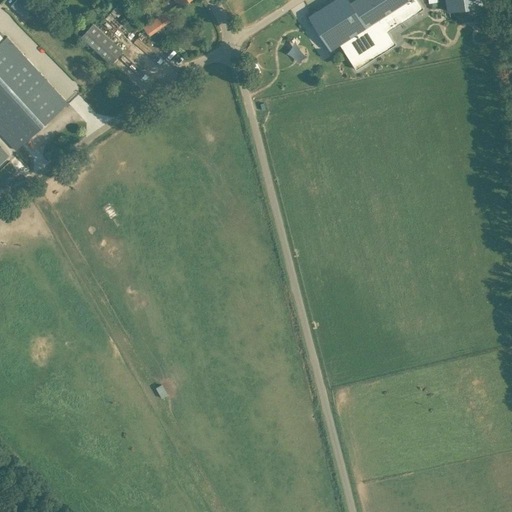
[(21,7),(27,13),(32,8),(23,0),(16,0),(11,6),(17,11),(21,7)]
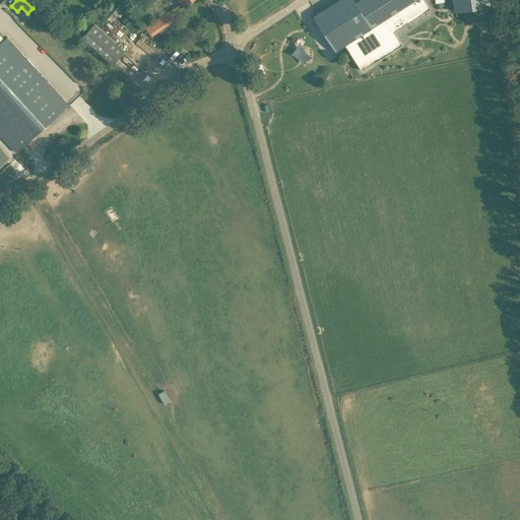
[(431,8),(425,0),(360,0),(355,3),(353,0),(338,0),(313,16),(314,16),(315,16),(336,50),(335,50),(335,51),(345,45),(362,70),(402,44),(395,31),(431,8)]
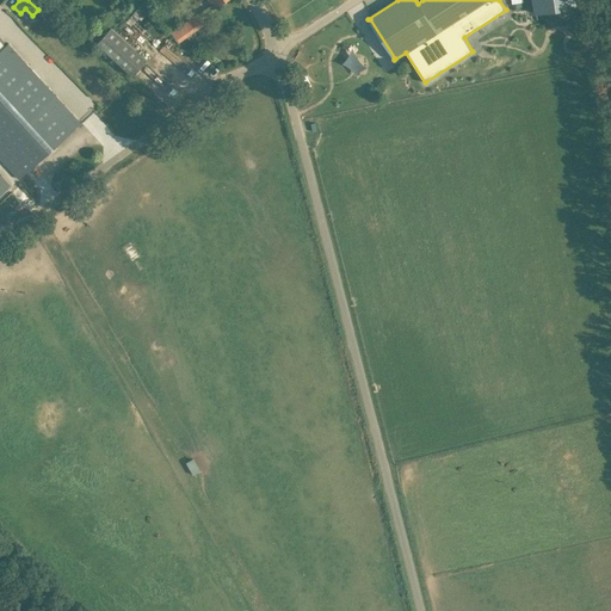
[(532,0),(535,17),(578,11),(575,0),(532,0)]
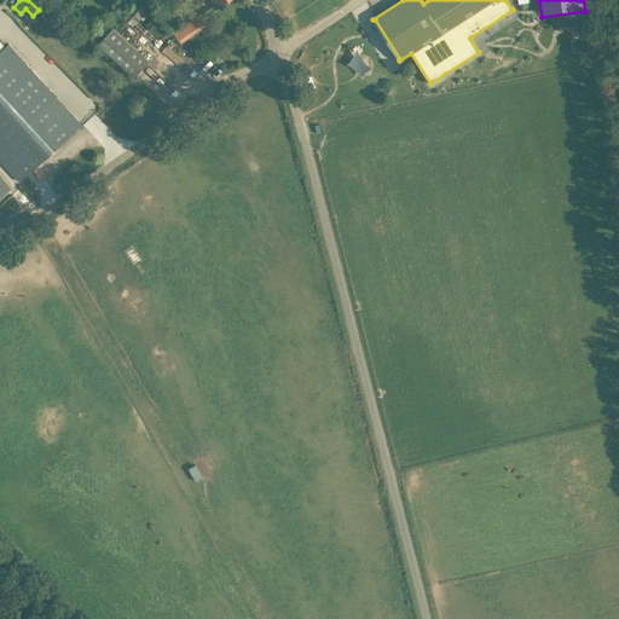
[(200,15),(190,21),(174,32),(181,42),(207,24),(200,15)]
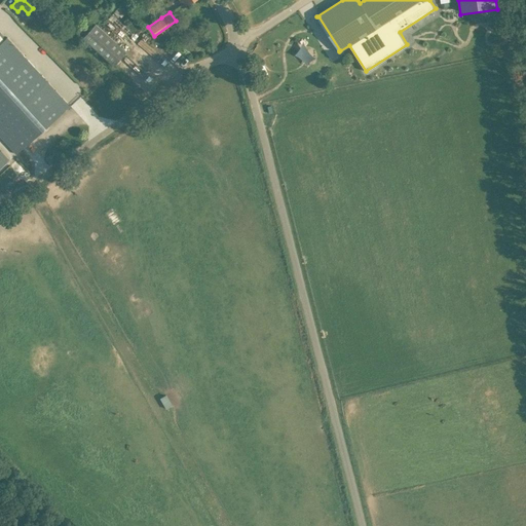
[(84,37),(107,58),(115,65),(126,51),(96,24),(84,37)]
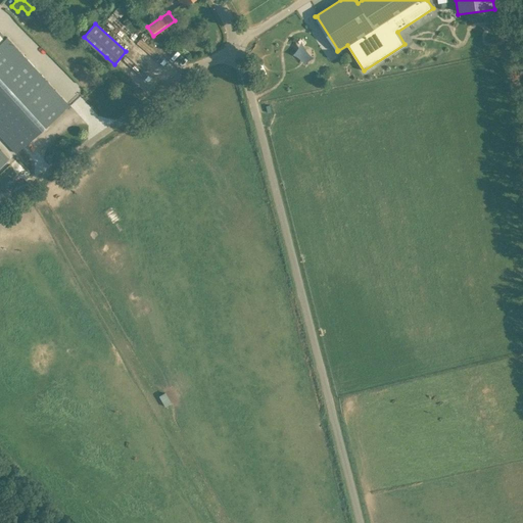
[(7,37),(0,43),(0,134),(16,153),(69,105),(7,37)]
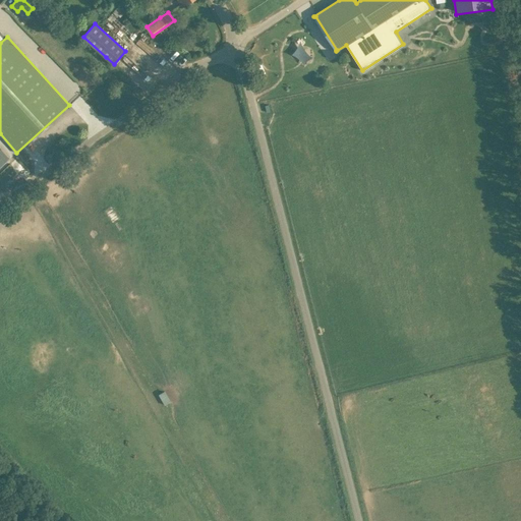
[(151,65),(159,55),(141,39),(132,48),(151,65)]
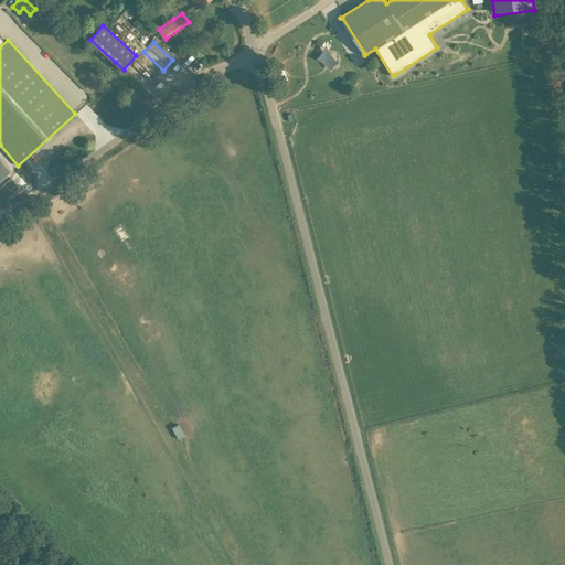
[(123,120),(136,105),(128,98),(115,114),(123,120)]
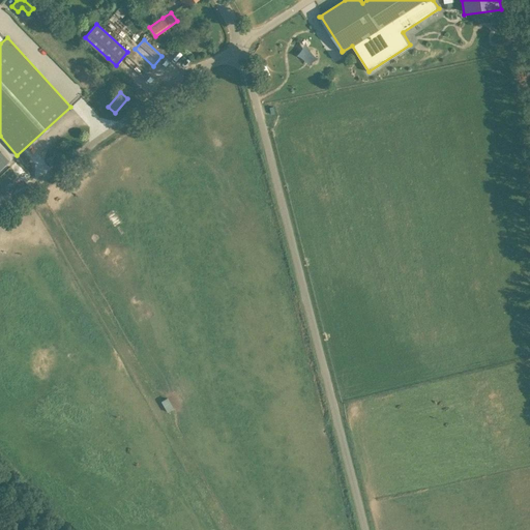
[(169,396),(162,400),(168,411),(175,407),(169,396)]
